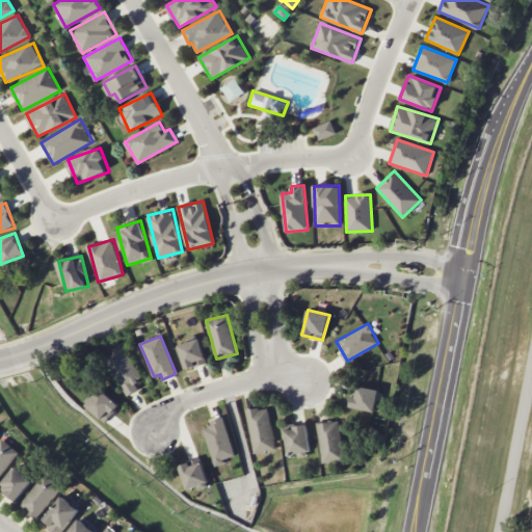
[(185,369),(207,363),(200,338),(178,345),(185,369)]
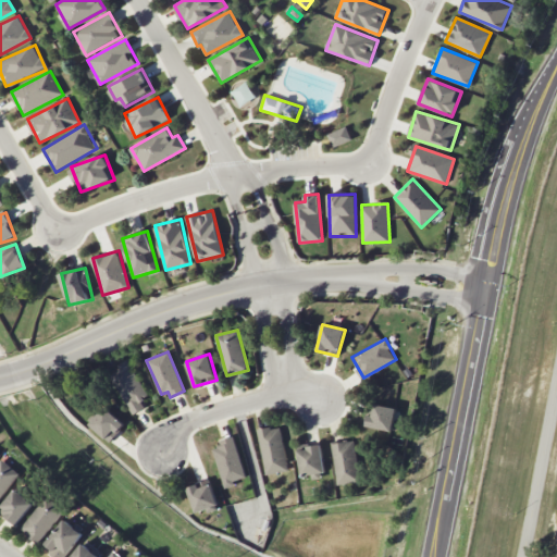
[(149,395),(127,360),(107,373),(133,415),(145,407),(140,400),(149,395)]
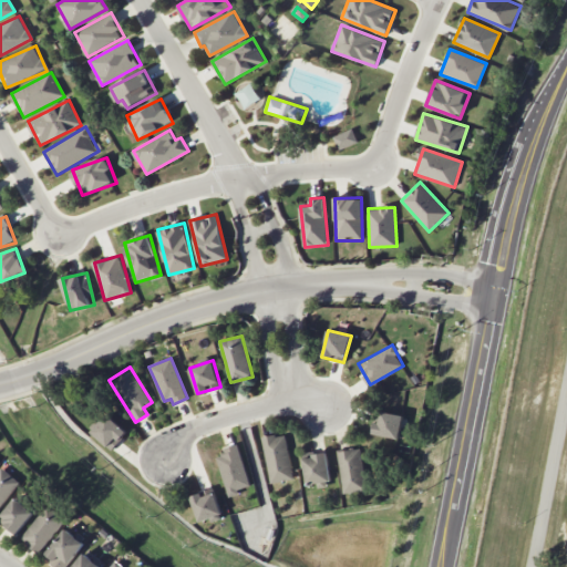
[(399,439),(403,415),(381,411),(379,422),(374,421),(372,433),(399,439)]
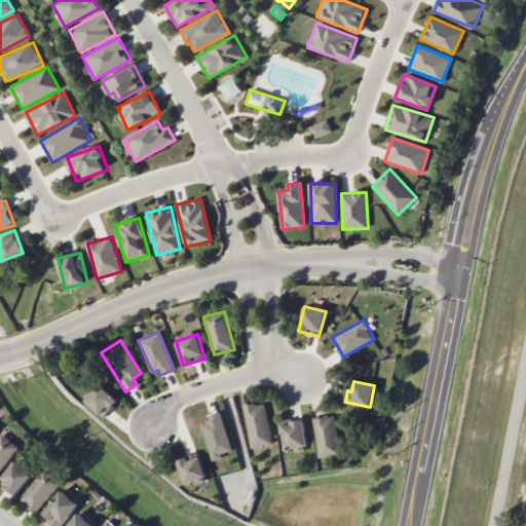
[(84,402),(105,417),(118,400),(99,384),(84,402)]
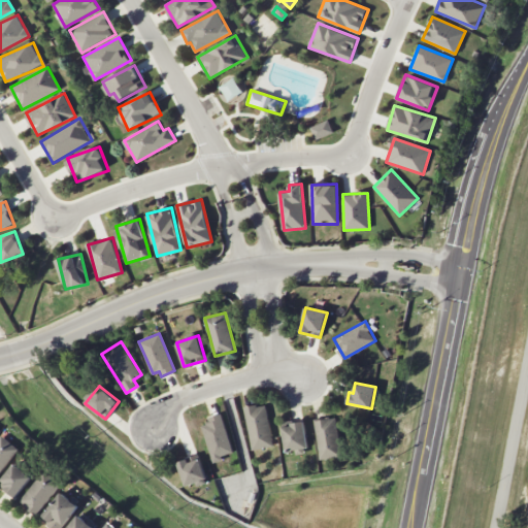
[(243,407),(253,450),(274,446),(264,403),(243,407)]
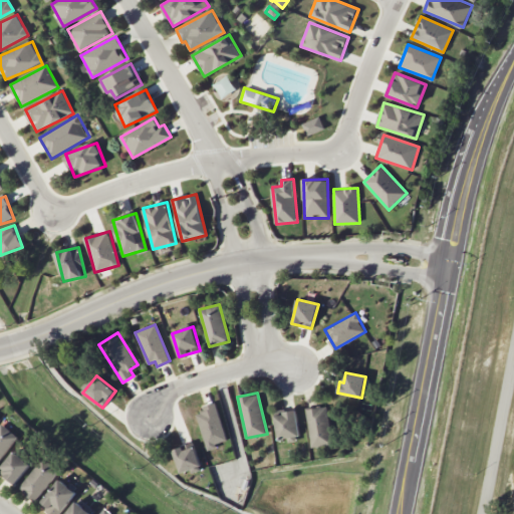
[(208,451),(217,448),(216,444),(227,441),(216,404),(196,410),(208,451)]
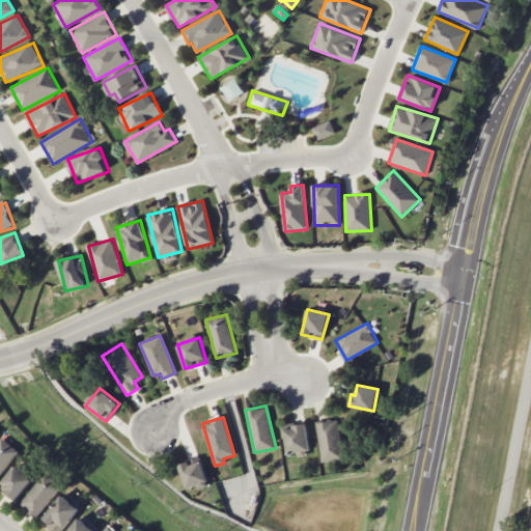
[(316,422),(320,462),(342,459),(338,420),(316,422)]
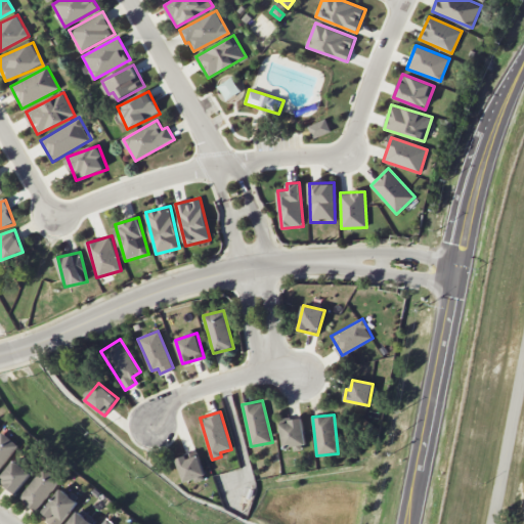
[(305,445),(302,420),(280,421),(284,447),(305,445)]
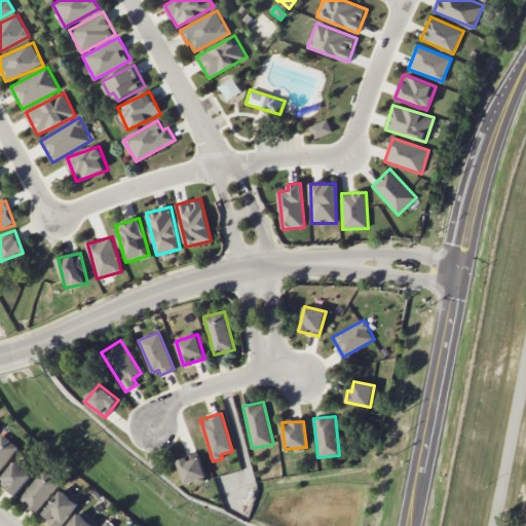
[(0,470),(19,447),(2,434),(0,436),(0,470)]
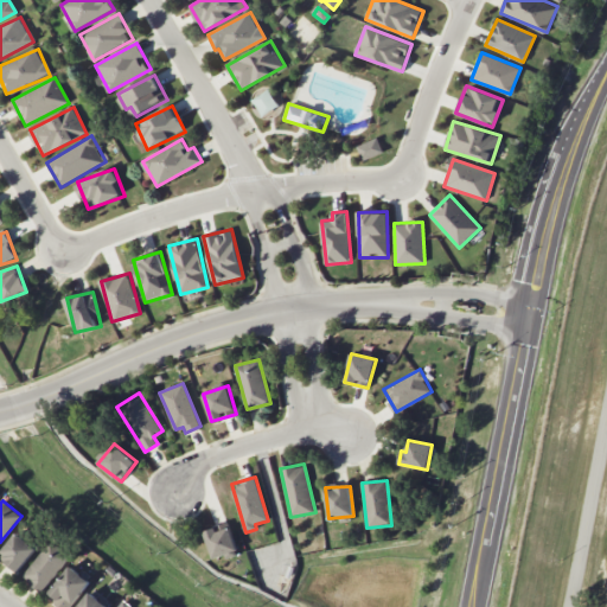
[(216,561),(238,553),(228,523),(204,531),(216,561)]
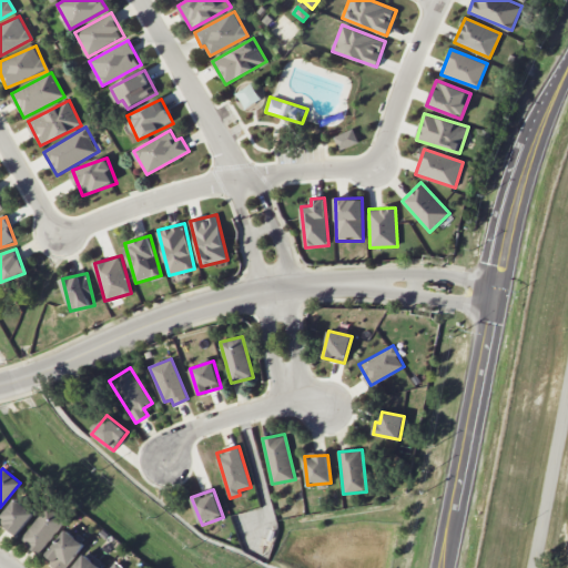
[(0,523),(18,536),(33,511),(14,498),(0,518),(0,523)]
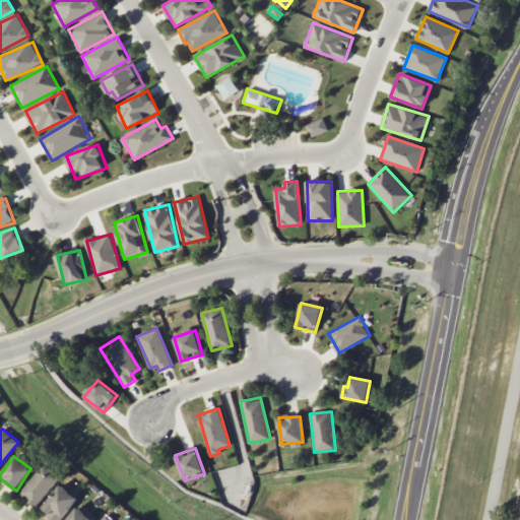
[(18,494),(35,507),(60,476),(44,463),(18,494)]
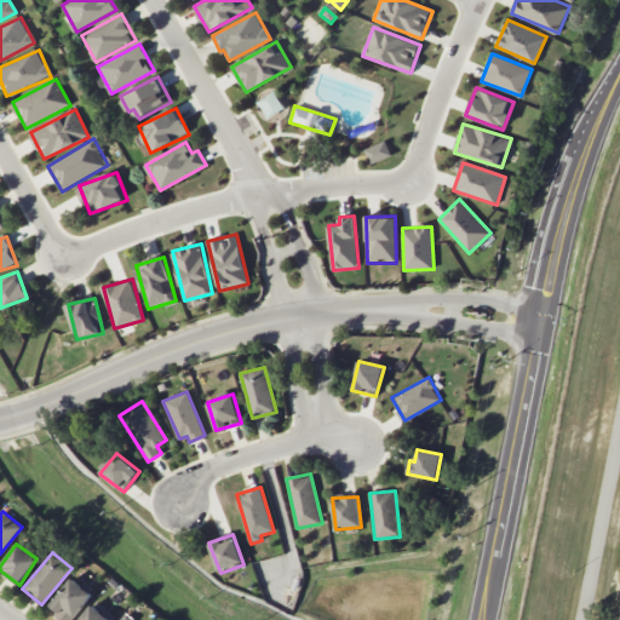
[(59,619),(70,619),(92,595),(73,578),(47,609),(59,619)]
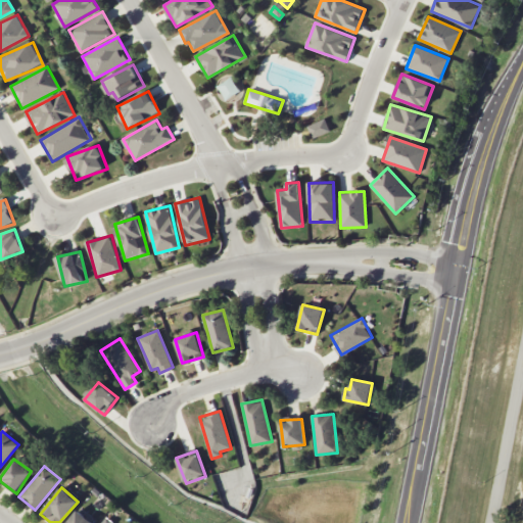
[(92,522),(94,521),(76,510),(67,522),(92,522)]
